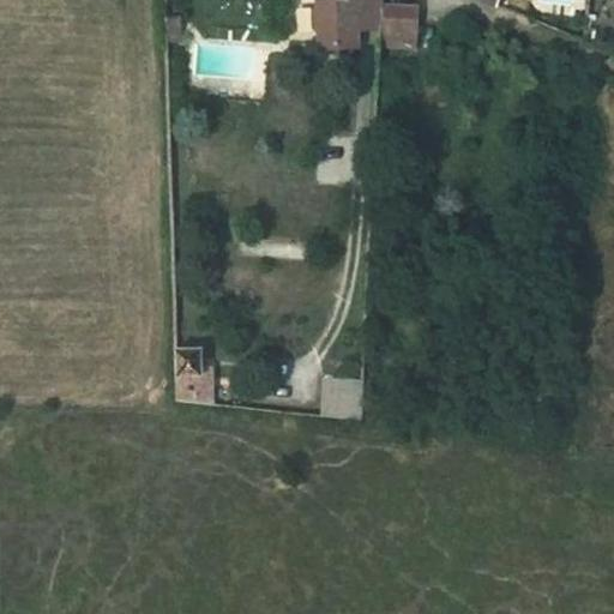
[(361,32),(361,0),(317,0),(318,11),(314,16),(315,30),(319,34),(319,50),(355,48),(355,32),(361,32)]
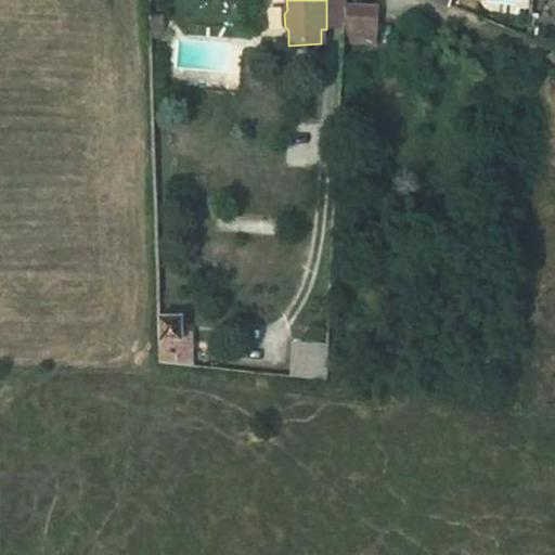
[(326,0),(326,29),(344,29),(345,11),(345,0),(326,0)]
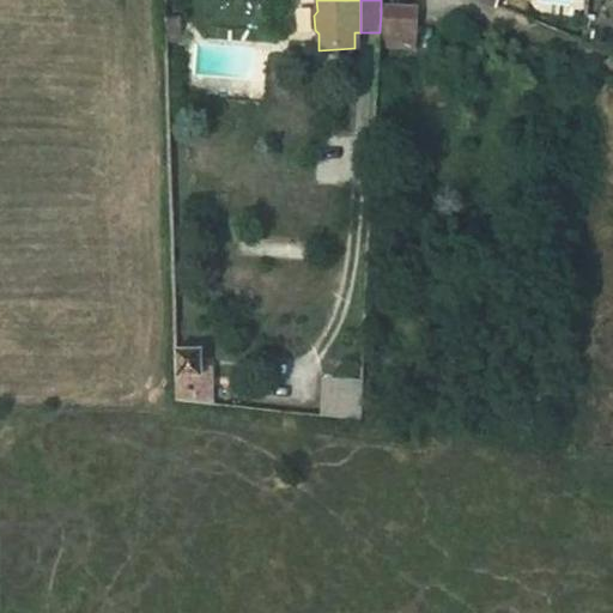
[(378,48),(413,49),(414,13),(381,12),(380,32),(378,48)]
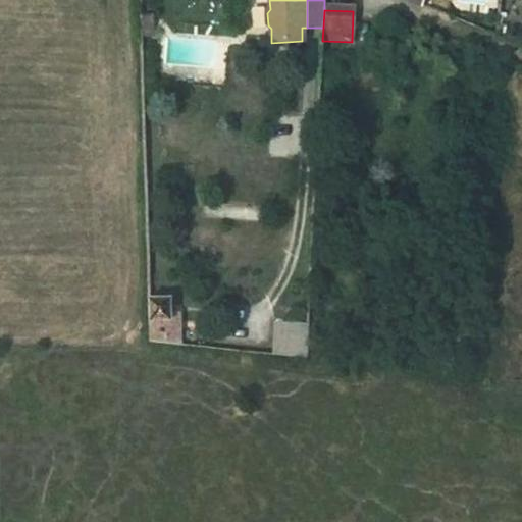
[(152,16),(139,16),(140,28),(153,28),(152,16)]
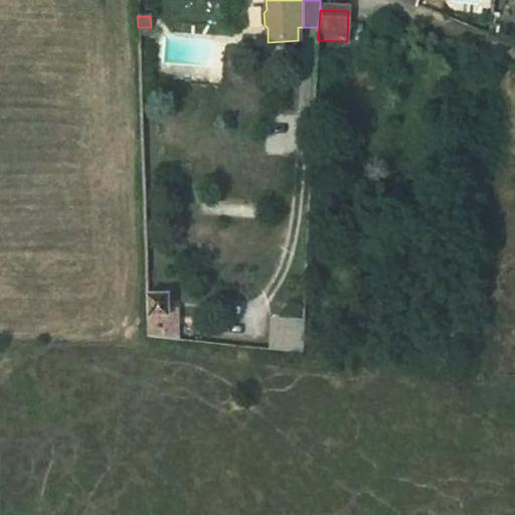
[(151,27),(138,27),(138,35),(151,34),(151,27)]
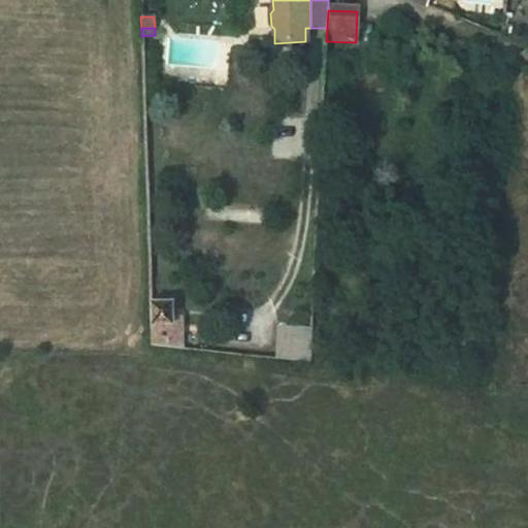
[(172,303),(150,303),(152,345),(182,349),(180,318),(172,319),(172,303)]
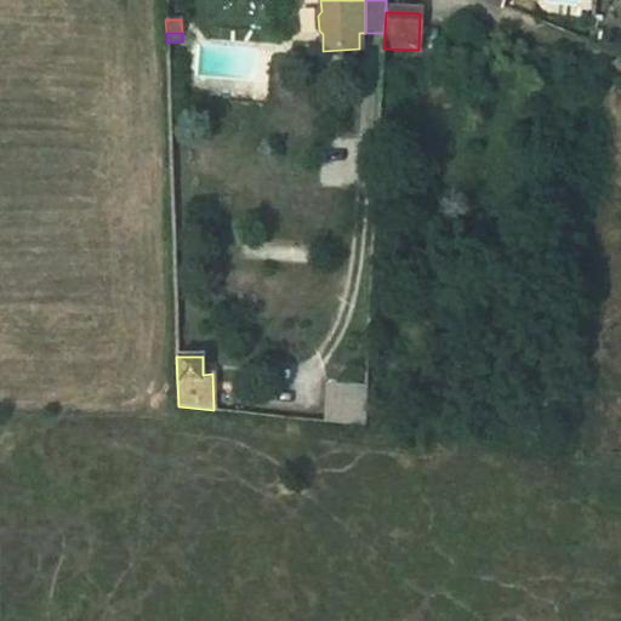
[(368,387),(329,385),(326,422),(366,427),(368,387)]
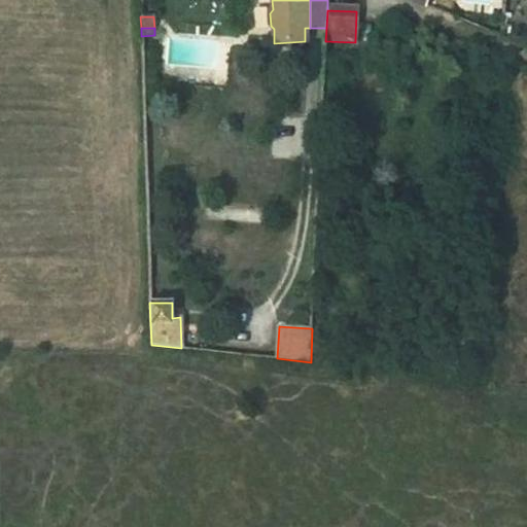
All buildings are outlined.
